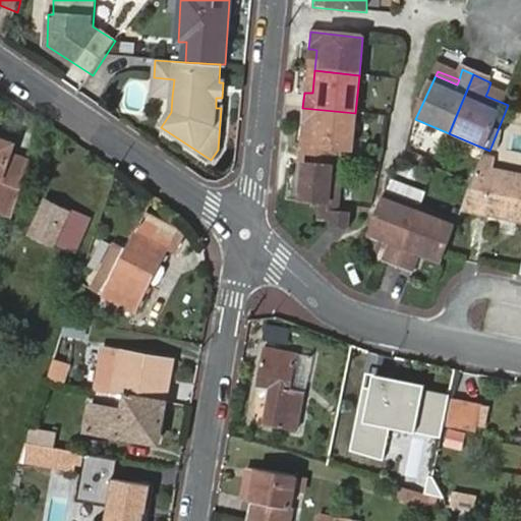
[(172,97),(174,79),(154,77),(153,96),(172,97)]
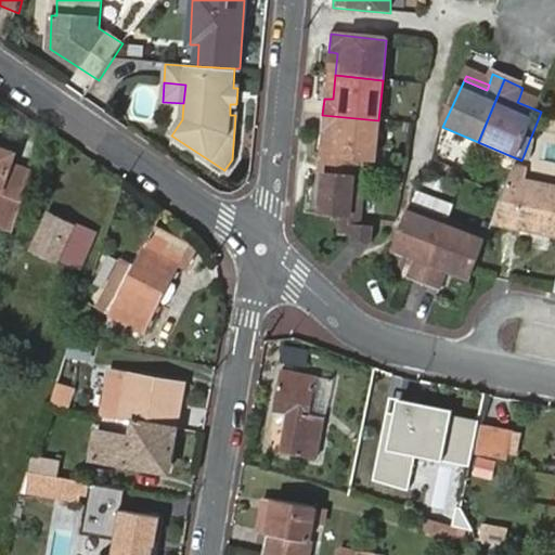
[(517,102),(541,112),(543,107),(519,98),(517,102)]
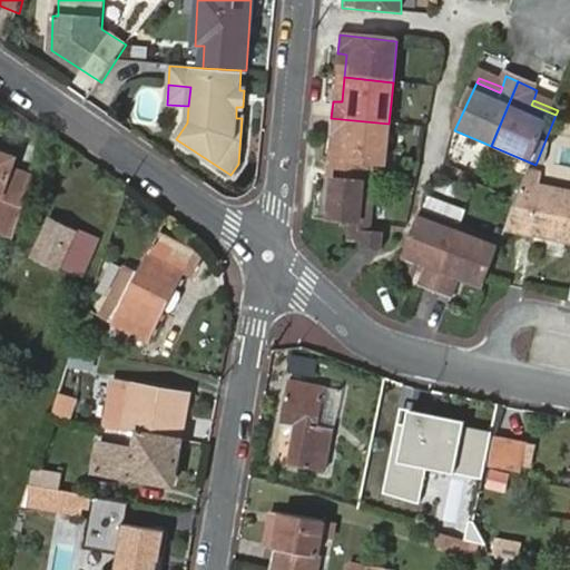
[(336,161),(364,165),(384,167),(389,124),(331,118),(330,136),(332,136),(338,137),(336,161)]
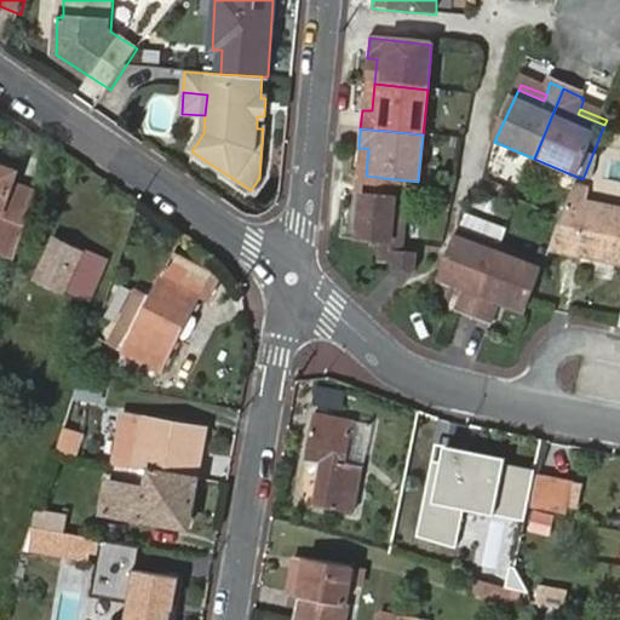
[(0,248),(17,254),(24,230),(38,190),(9,182),(15,167),(0,162),(0,248)]
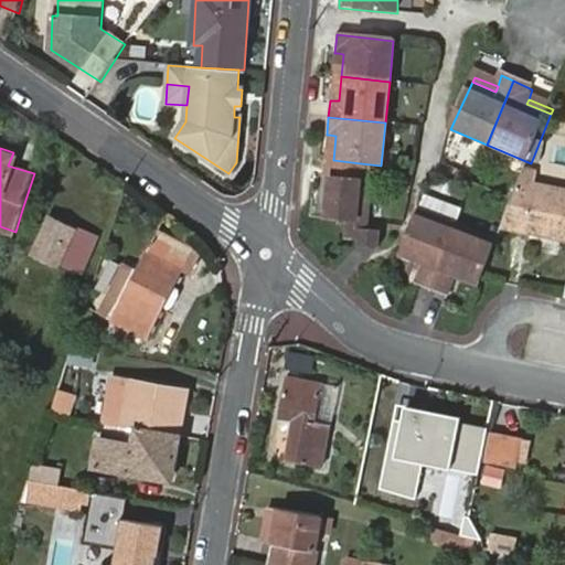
[(345,222),(358,223),(365,224),(368,198),(358,195),(361,163),(333,160),(328,160),(326,178),(331,179),(326,221),(345,222)]
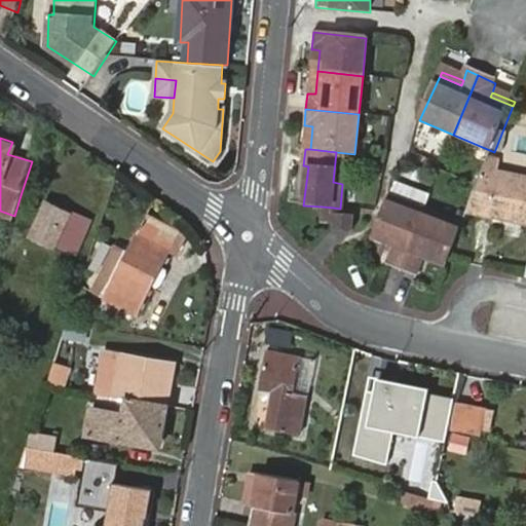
[(525,181),(508,178),(497,176),(499,164),(490,162),(486,173),(480,189),(470,214),(498,220),(519,224),(520,220),(525,220),(525,181)]
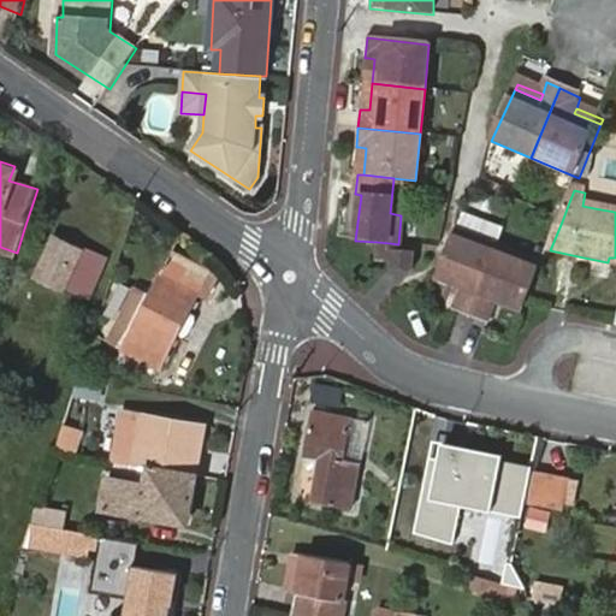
[(54,234),(34,278),(61,291),(65,283),(87,294),(104,258),(54,234)]
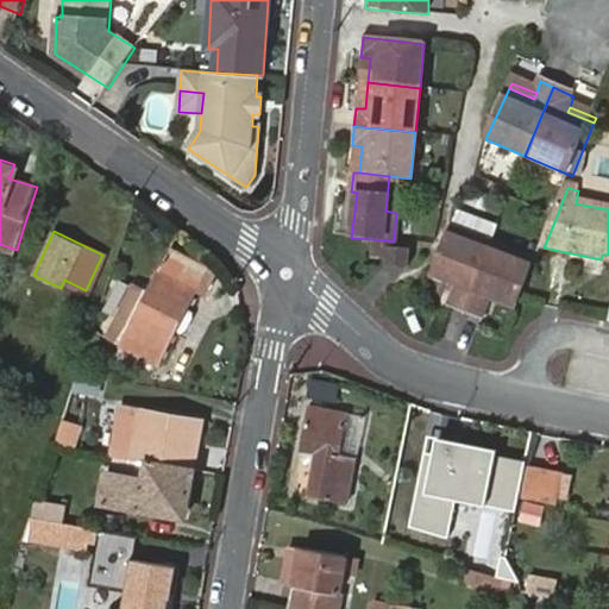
[(462,315),(489,245),(452,231),(433,274),(460,284),(458,290),(450,311),(462,315)]
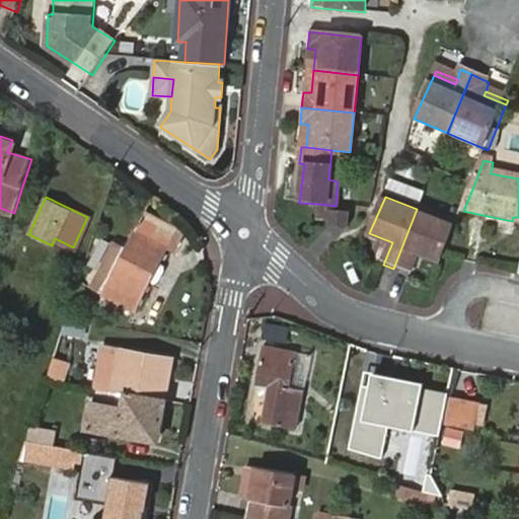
[(327,221),(328,212),(328,205),(317,204),(316,220),(327,221)]
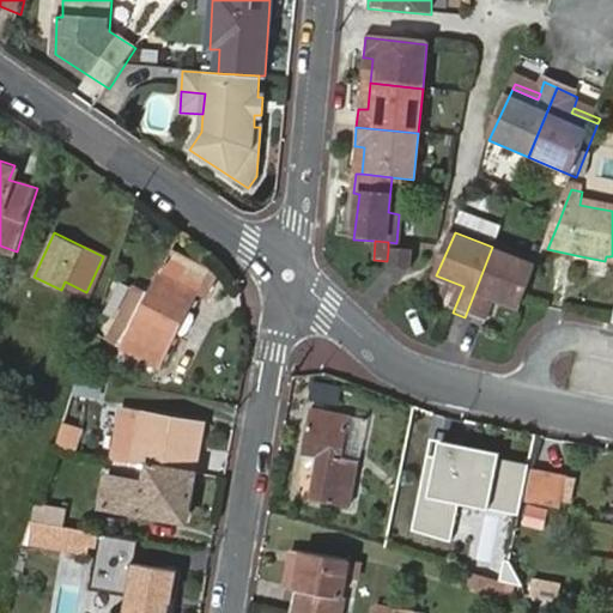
[(523,309),(526,307),(541,266),(492,247),(465,317),(489,327),(496,305),(498,299),(523,309)]
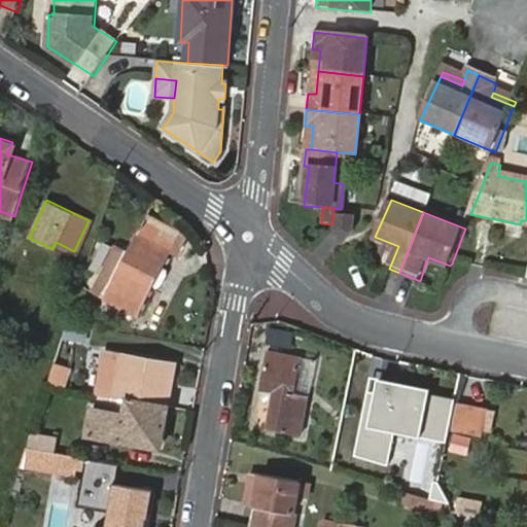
[(332,224),(331,232),(351,234),(352,217),(334,215),(332,224)]
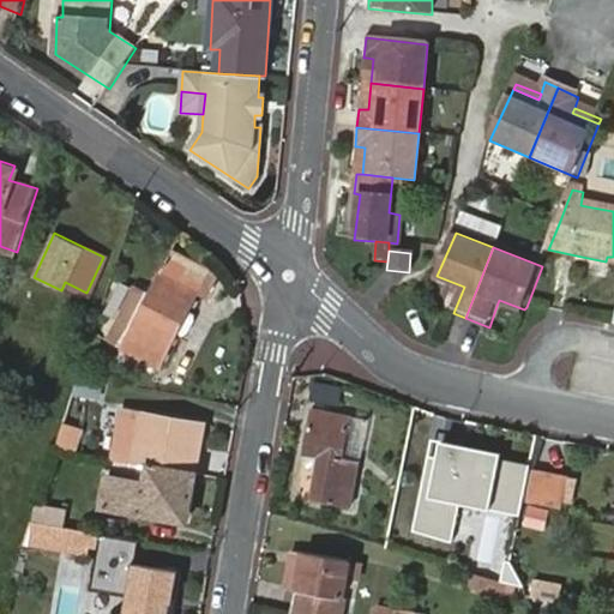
[(172,256),(124,347),(161,367),(202,293),(196,290),(204,272),(172,256)]
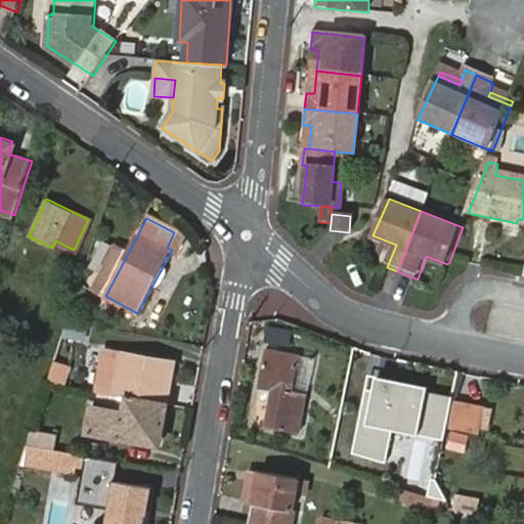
[(370,241),(394,250),(396,245),(373,235),(370,241)]
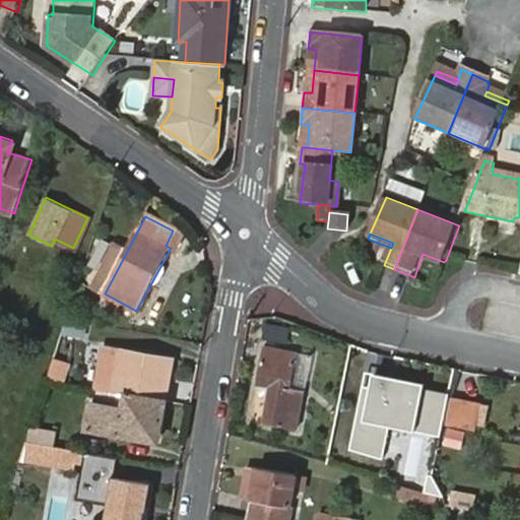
[(443,267),(444,262),(423,254),(420,259),(443,267)]
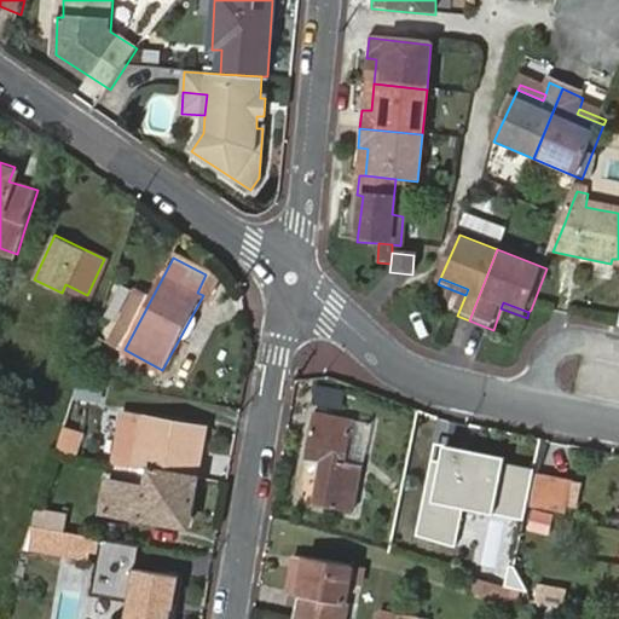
[(323,460),(316,503),(354,512),(362,468),(347,464),(354,421),(314,414),(307,457),(323,460)]
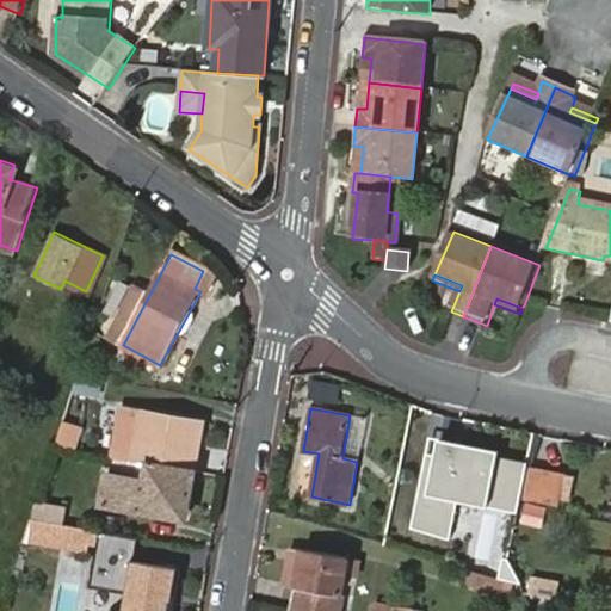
[(143,411),(134,460),(152,462),(196,470),(204,421),(143,411)]
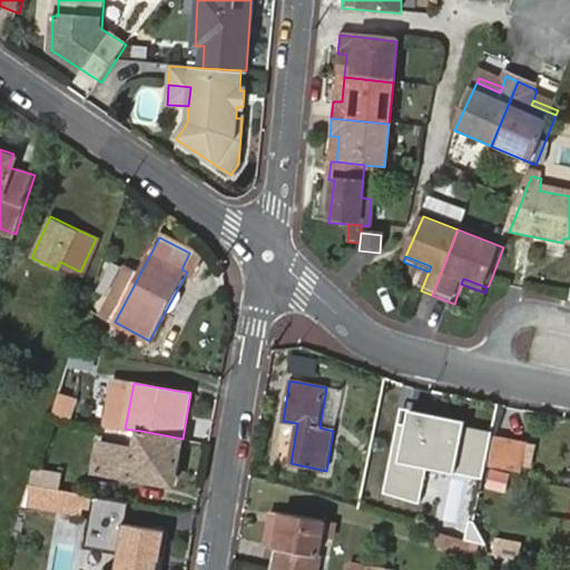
[(72,416),(79,396),(57,390),(51,411),(72,416)]
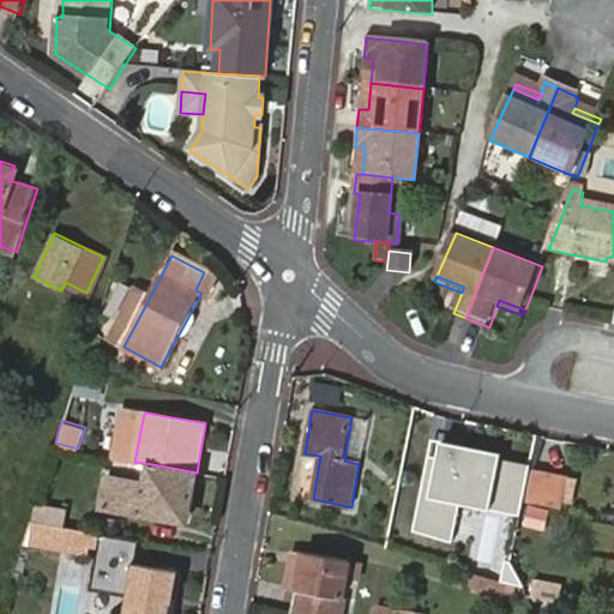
[(309,493),(317,457),(304,455),(296,489),(309,493)]
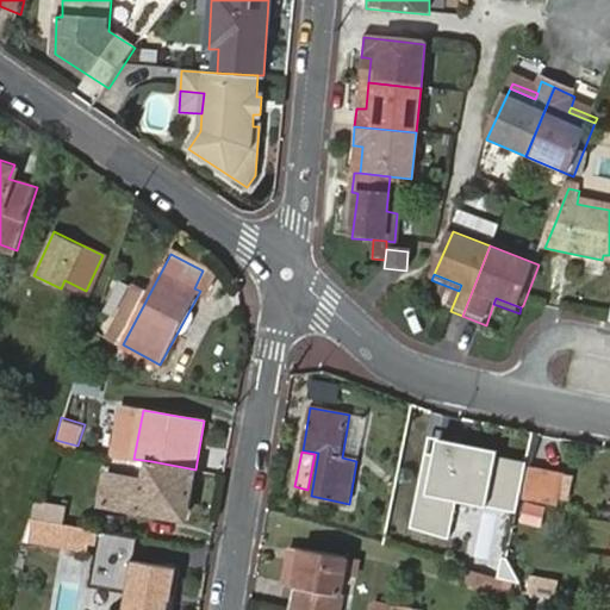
[(190,509),(195,470),(151,461),(148,480),(111,474),(105,503),(168,514),(170,505),(190,509)]
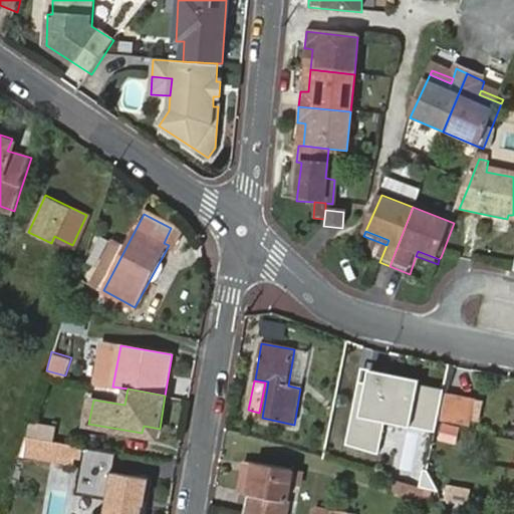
[(446,392),(441,418),(469,423),(474,398),(446,392)]
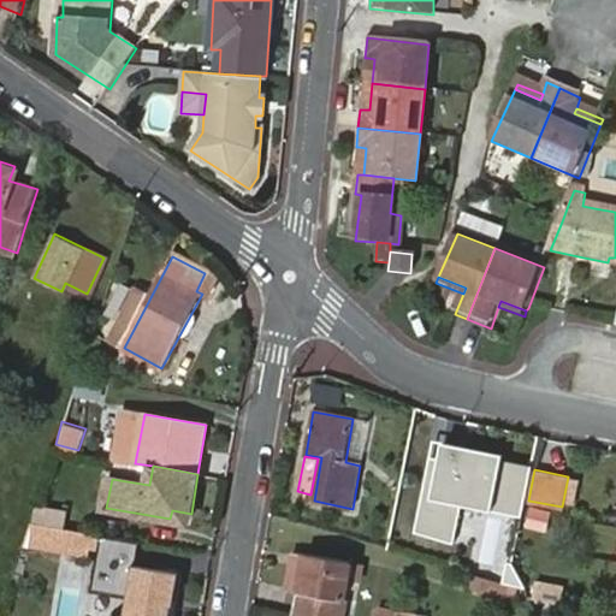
[(58,508),(36,504),(31,522),(54,527),(58,508)]
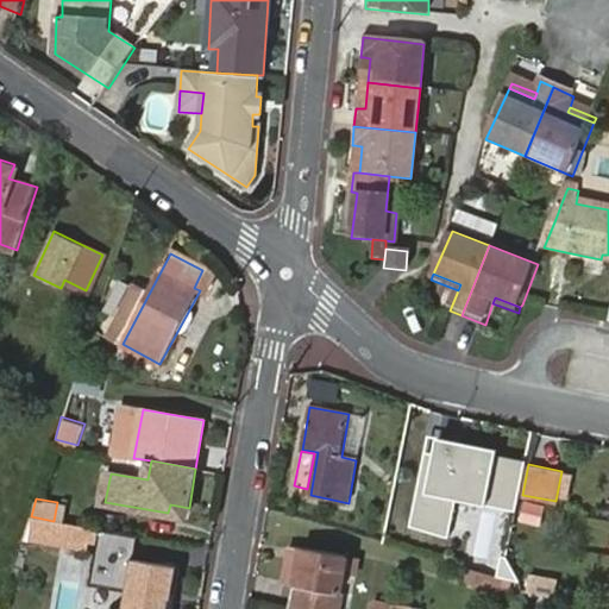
[(485,589),(506,557),(481,541),(490,526),(444,498),(421,537),(470,565),(463,576),(485,589)]
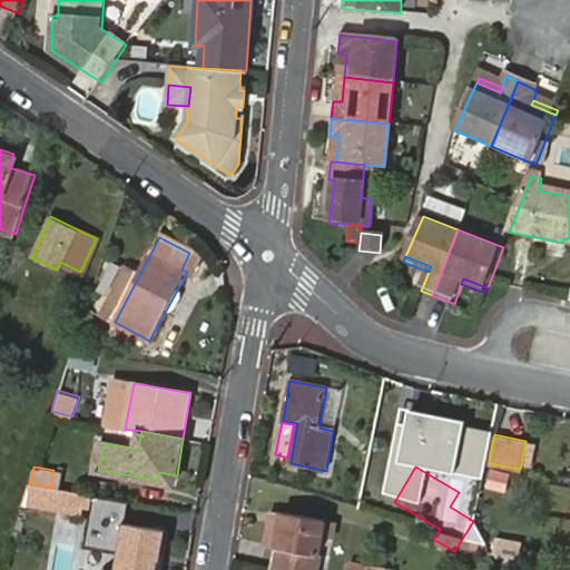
[(485,488),(508,492),(512,472),(490,467),(485,488)]
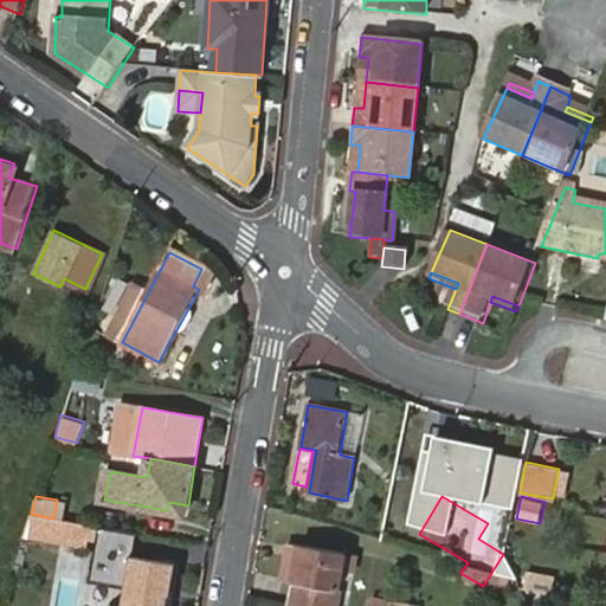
[(187,514),(188,505),(169,502),(167,510),(187,514)]
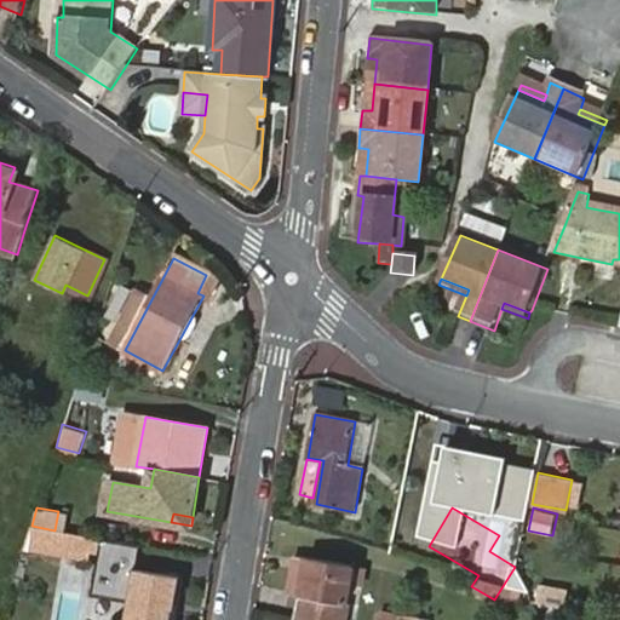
[(32,526),(24,546),(90,557),(93,537),(55,530),(32,526)]
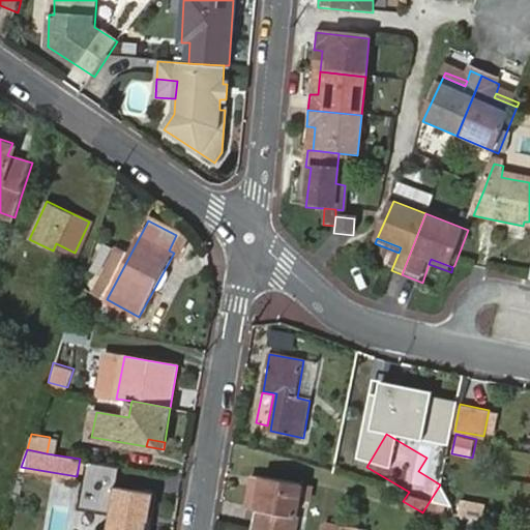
[(18,473),(16,494),(32,495),(34,474),(18,473)]
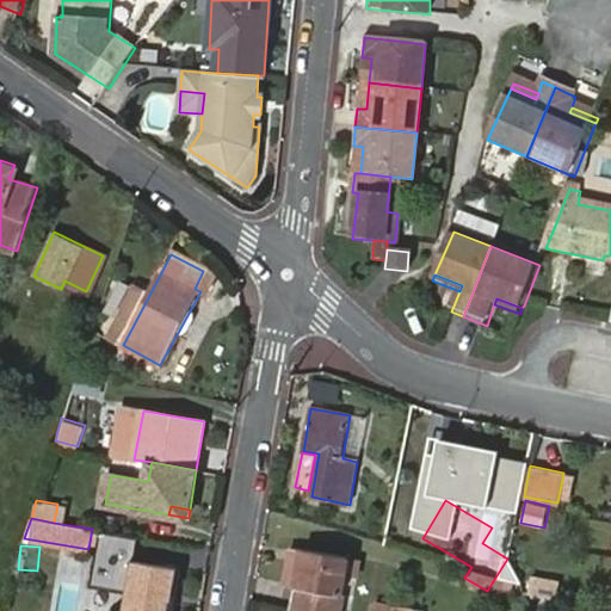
[(300,591),(296,610),(341,610),(350,557),(292,550),(288,590),(300,591)]
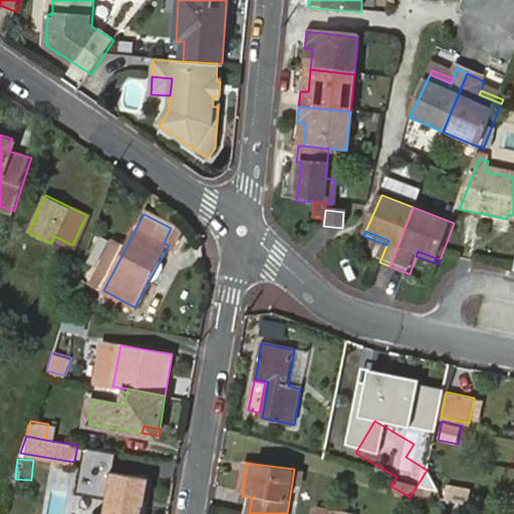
[(132,484),(134,474),(113,470),(104,513),(143,513),(148,487),(132,484)]
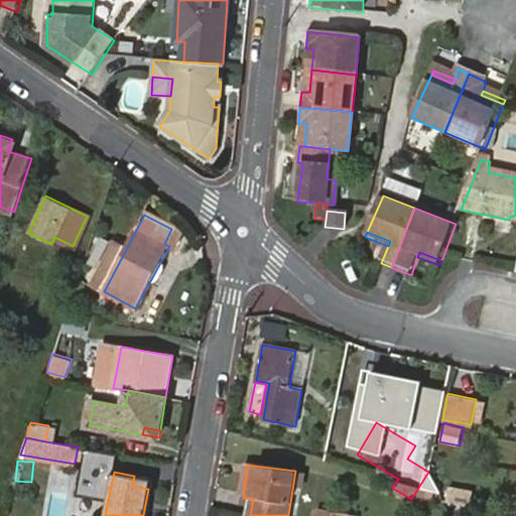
[(151,479),(134,476),(132,486),(148,489),(151,479)]
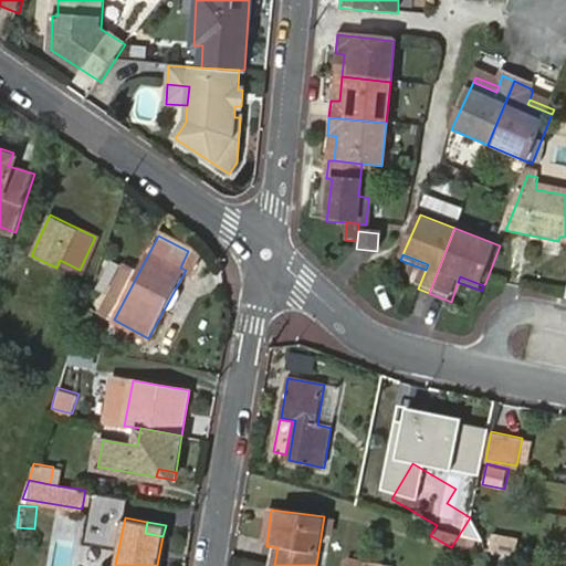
[(517,555),(519,534),(491,532),(490,553),(517,555)]
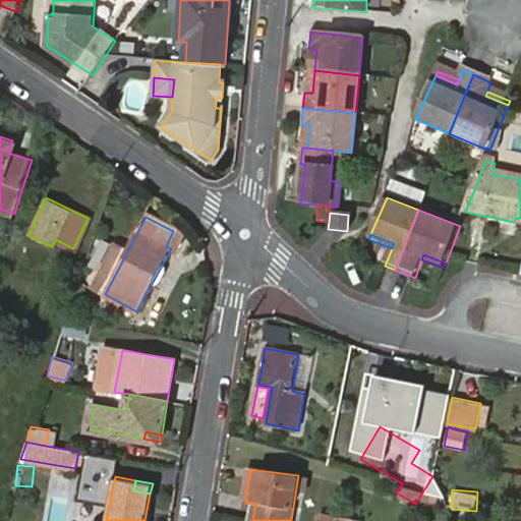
[(322,511),(319,520),(348,520),(349,517),(322,511)]
